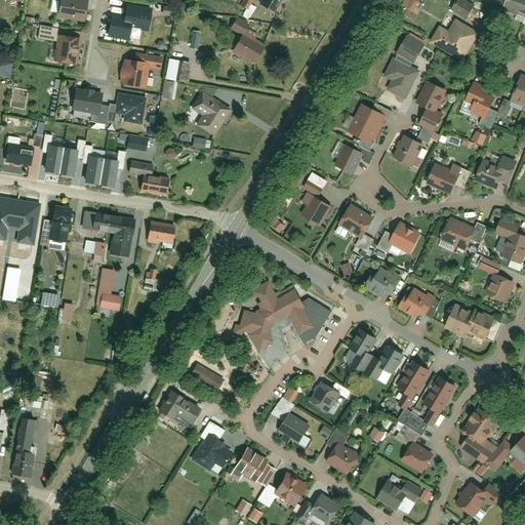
[(83,25),(88,1),(83,0),(58,0),(55,18),(83,25)]
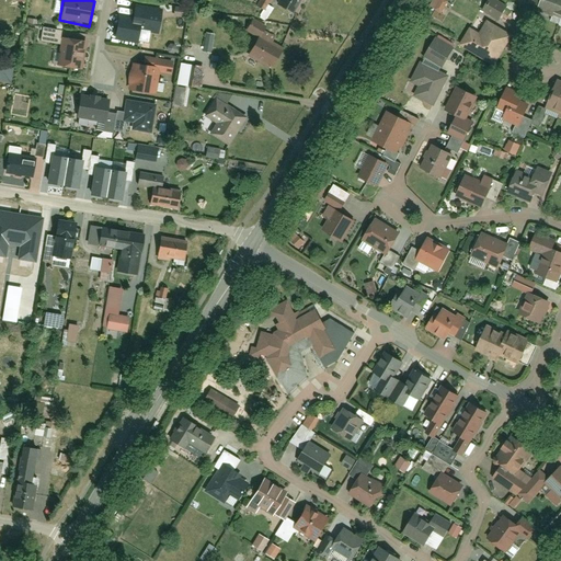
[(279,0),(275,9),(290,15),(298,0),(279,0)]
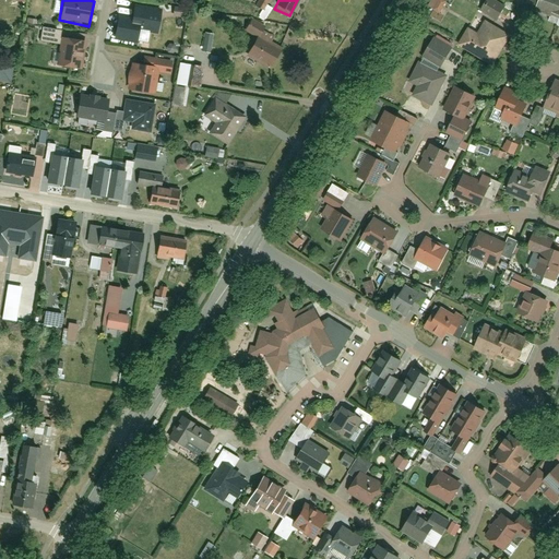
[(501,24),(511,9),(495,0),(487,0),(480,11),(501,24)]
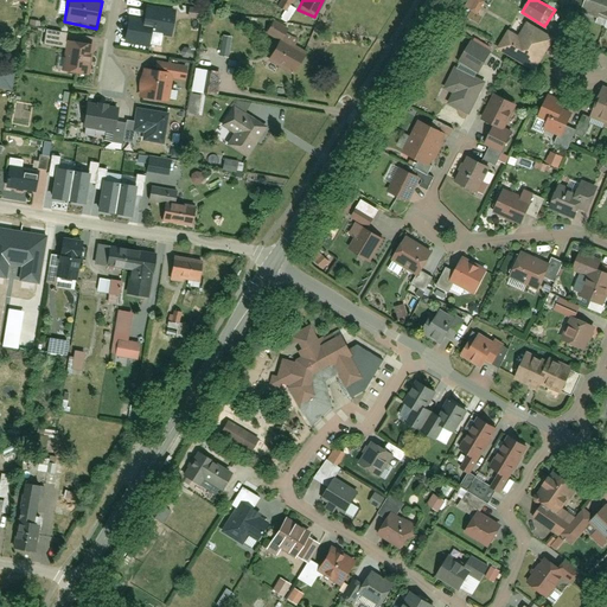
[(606,0),(582,0),(579,12),(606,21),(606,0)]
